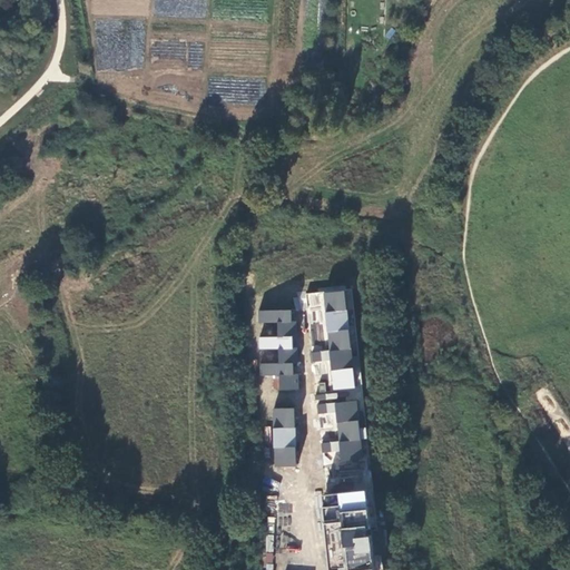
[(344,291),(323,294),(325,313),(346,310),(344,291)]
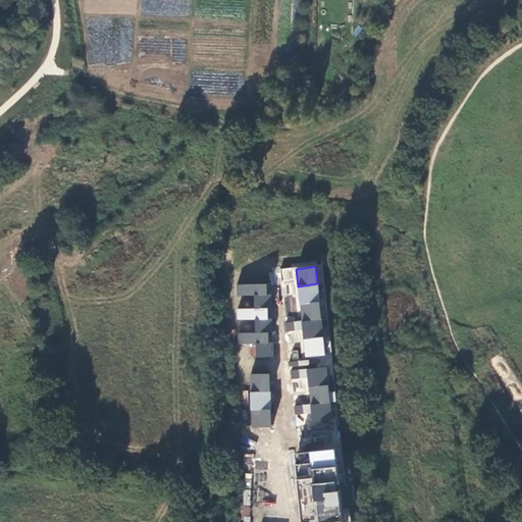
[(256,344),(256,358),(273,357),(273,343),(268,343),(268,332),(266,283),(254,284),(237,284),(237,297),(254,296),(254,308),(237,309),(237,320),(255,319),(255,332),(238,332),(239,344),(256,344)]
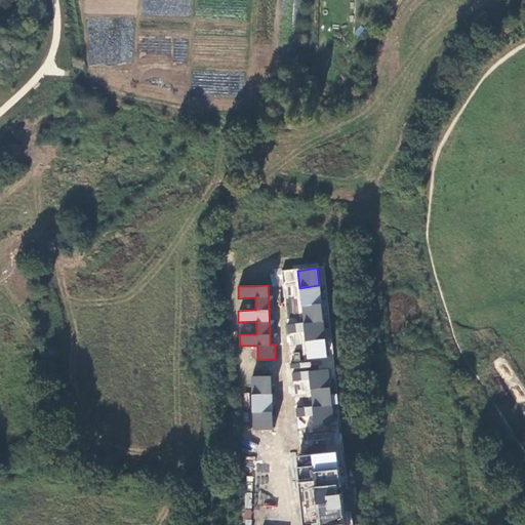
[(319,285),(299,288),(301,307),(321,304),(319,285)]
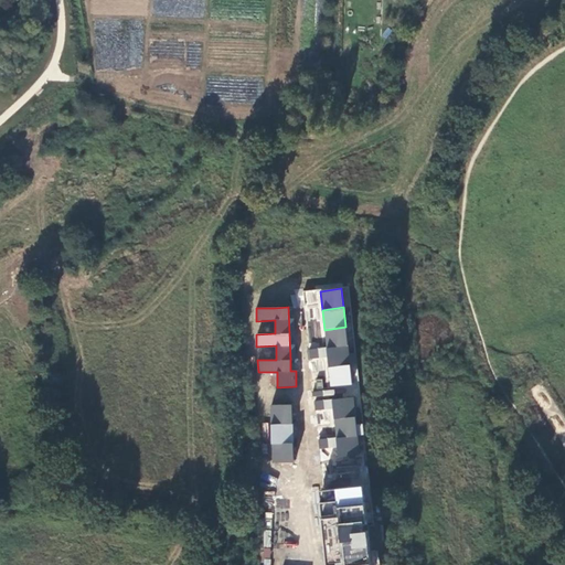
[(345,327),(324,330),(327,349),(348,345),(345,327)]
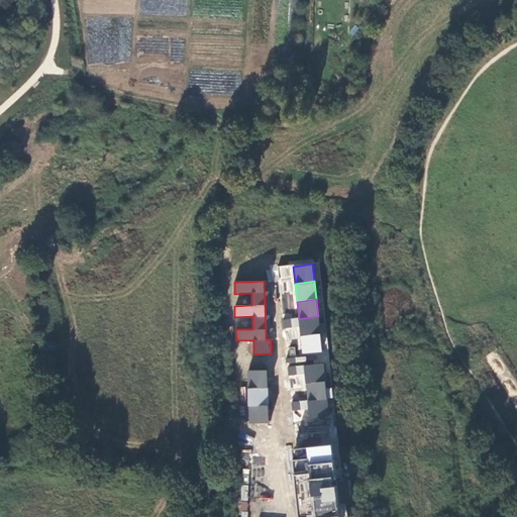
[(318,316),(299,319),(301,336),(319,333),(318,316)]
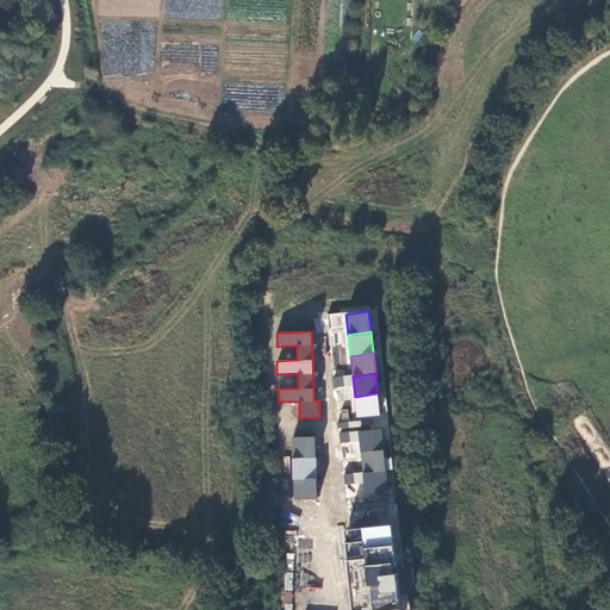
[(377,393),(355,397),(358,417),(379,415),(377,393)]
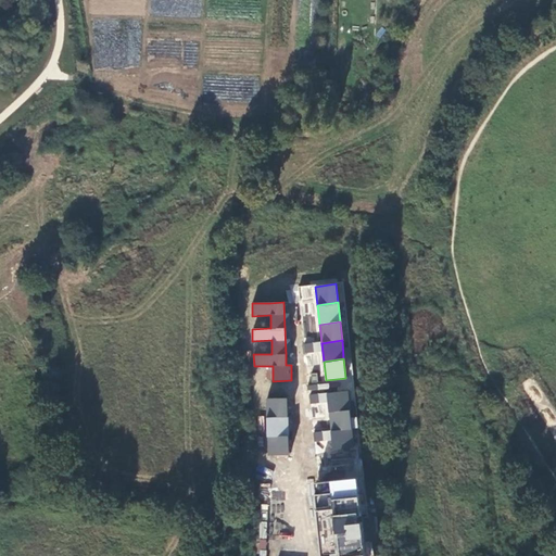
[(348,391),(327,393),(329,412),(350,409),(348,391)]
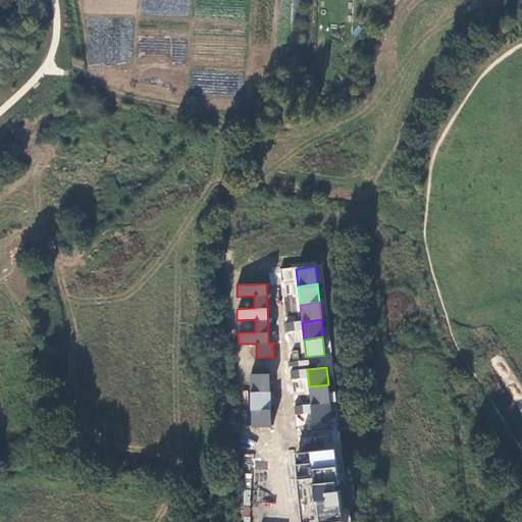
[(250,374),(251,392),(269,392),(269,374),(250,374)]
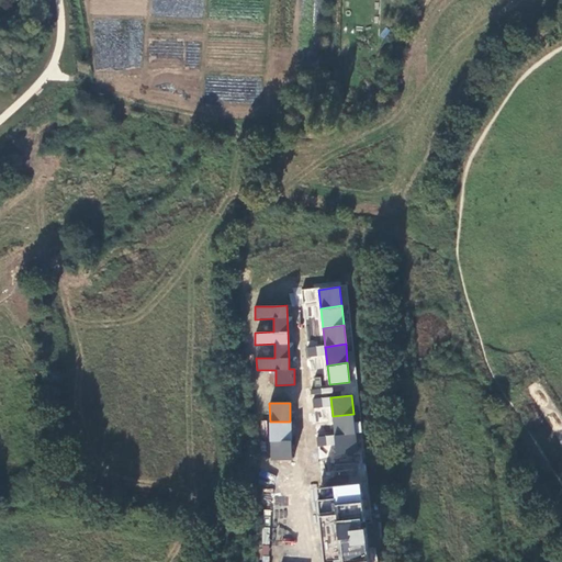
[(353,414),(333,416),(335,436),(355,434),(353,414)]
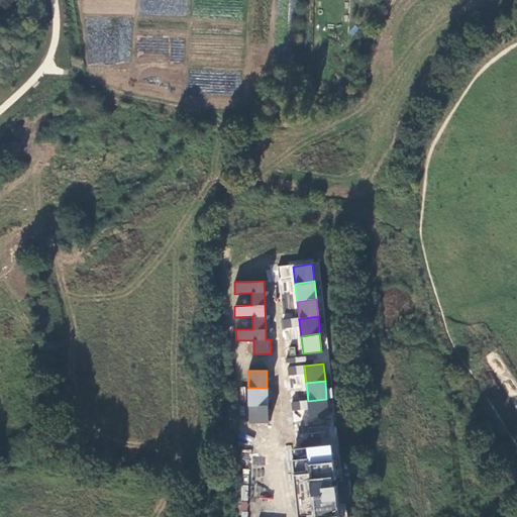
[(248,388),(248,406),(268,406),(267,388),(248,388)]
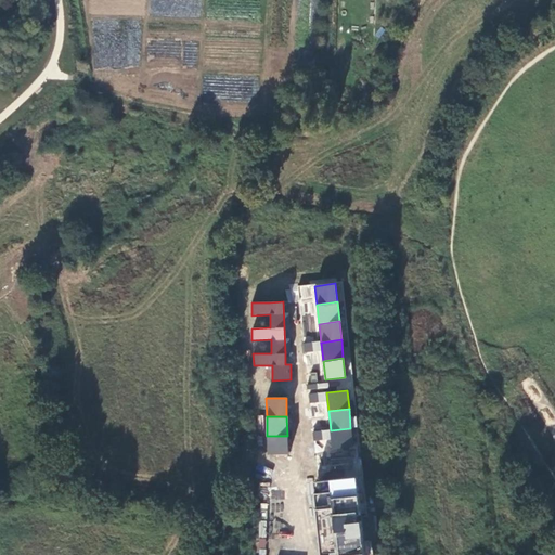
[(350,428),(331,430),(332,449),(352,447),(350,428)]
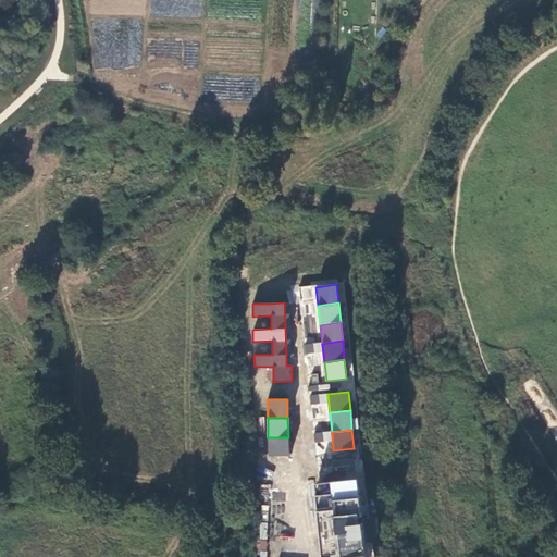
[(268,437),(268,456),(288,456),(288,437),(268,437)]
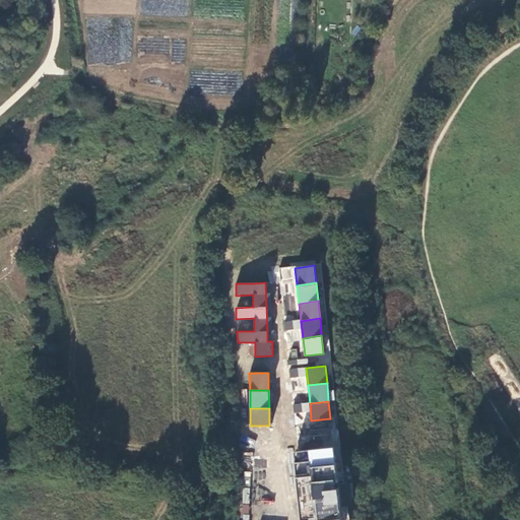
[(339,519),(333,448),(293,452),(301,519),(339,519)]
